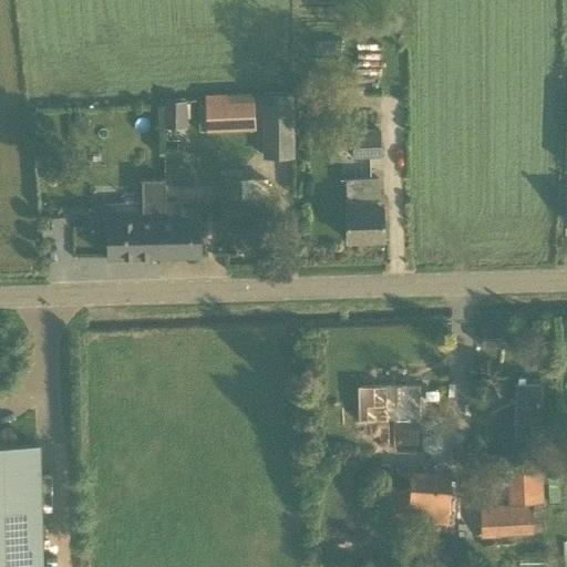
[(205,98),(205,102),(206,130),(255,129),(254,96),(254,92),(205,94),(205,98)]
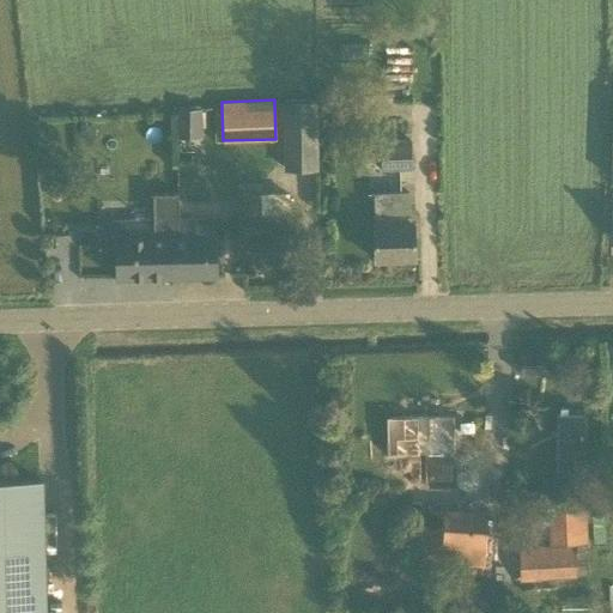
[(284,102),(285,169),(317,168),(316,102),(284,102)]
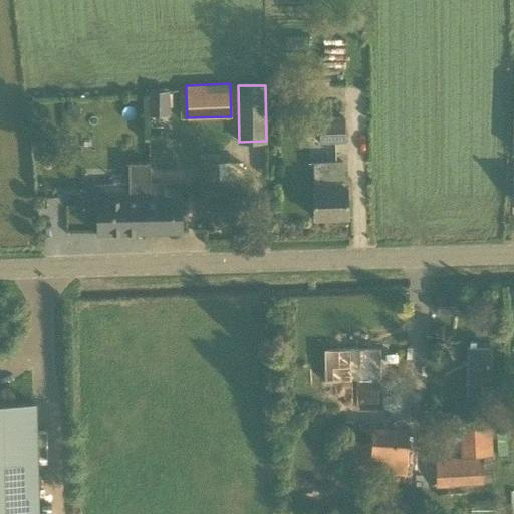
[(172,95),(148,94),(147,122),(171,123),(172,95)]
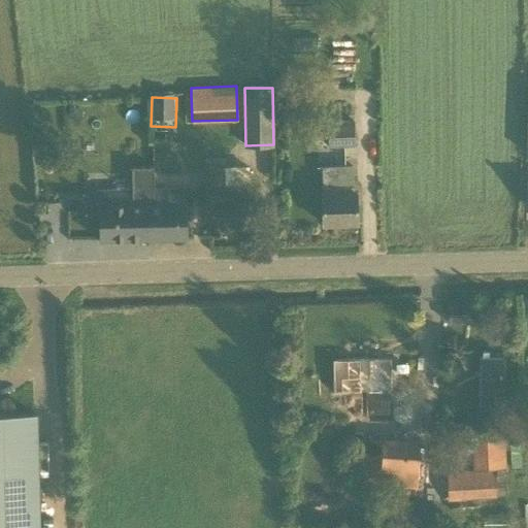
[(329,146),(355,145),(354,120),(328,121),(329,146)]
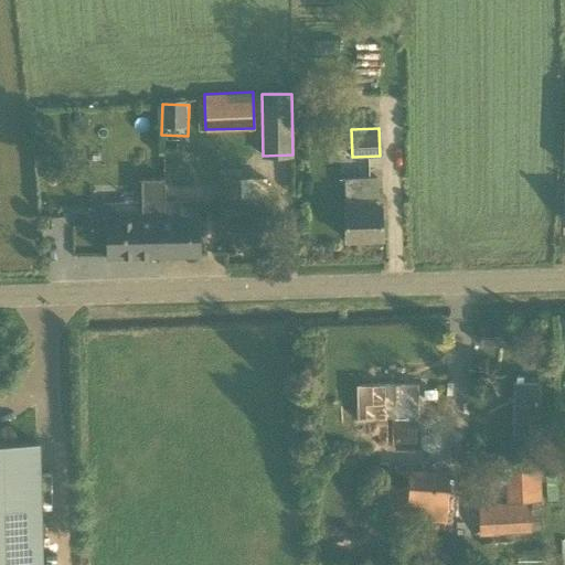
[(347,241),(383,238),(382,209),(380,208),(379,179),(344,180),(347,241)]
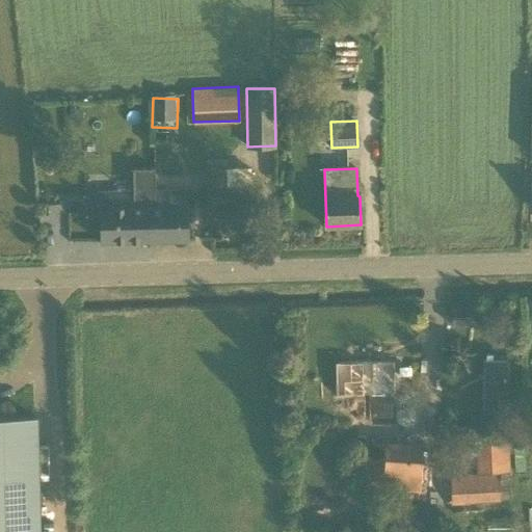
[(101,242),(149,241),(150,236),(145,235),(147,206),(157,205),(157,192),(100,193),(101,242)]
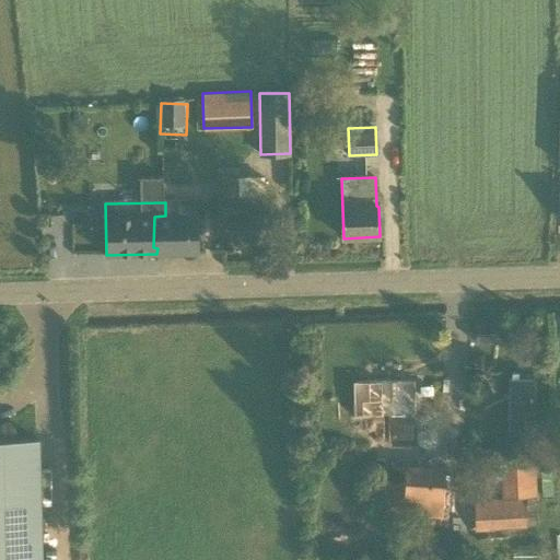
[(156,254),(200,253),(199,216),(199,202),(165,202),(165,216),(154,217),(153,247),(158,248),(156,254)]
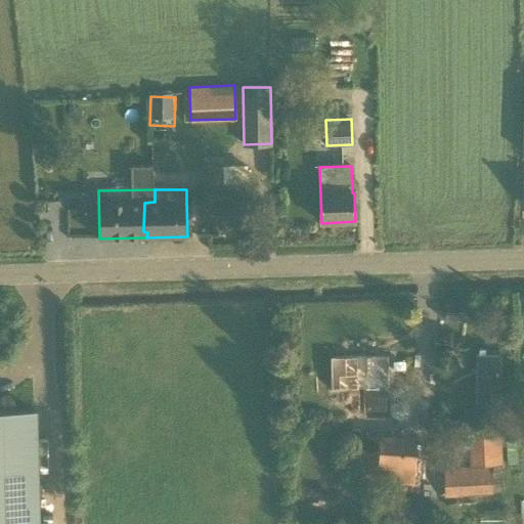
[(384,412),(384,388),(389,388),(388,355),(331,357),(332,389),(362,389),(363,412),(384,412)]
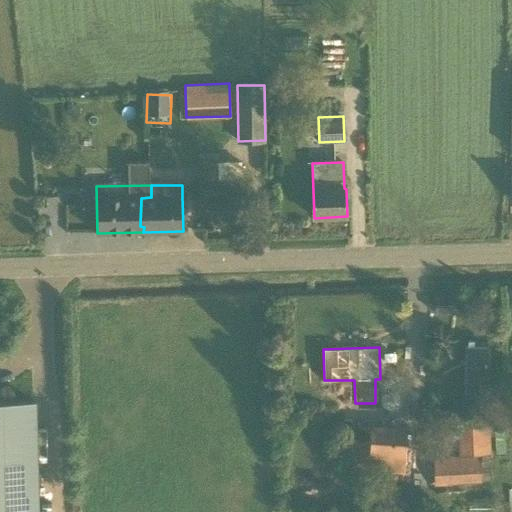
[(499,347),(475,348),(477,399),(501,398),(499,347)]
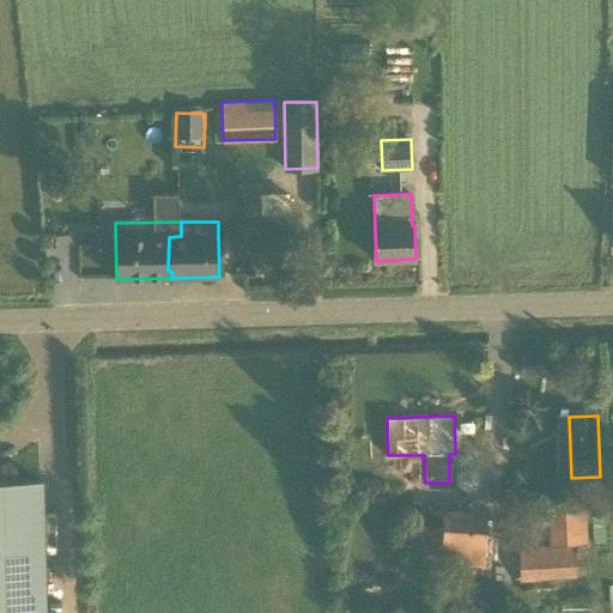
[(0,612),(43,612),(41,481),(0,483),(0,612)]
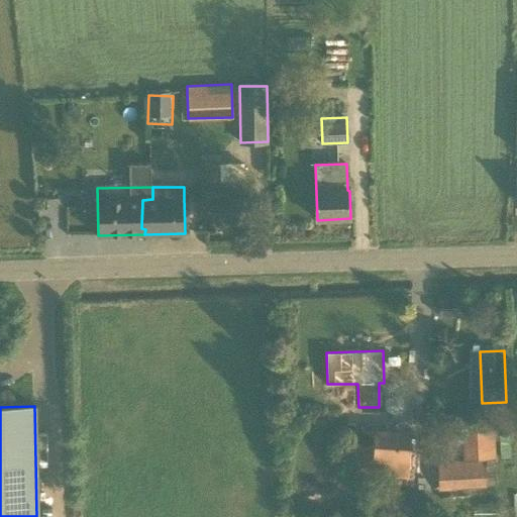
[(438,490),(488,488),(486,459),(496,458),(494,421),(461,422),(463,459),(437,461),(438,490)]
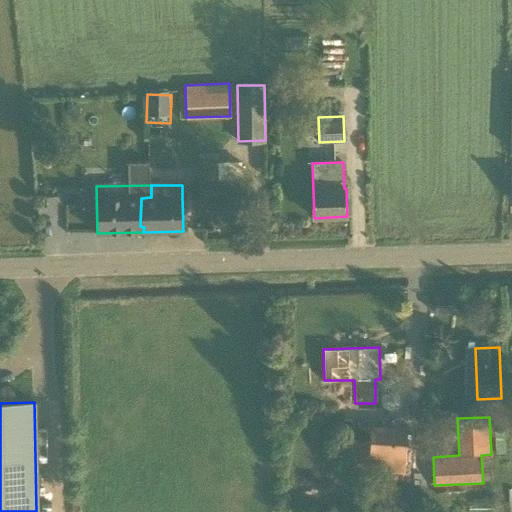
[(404,474),(407,429),(349,425),(346,470),(404,474)]
